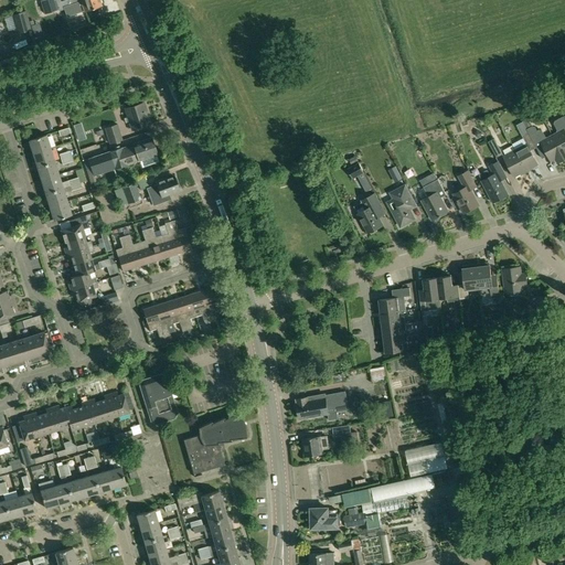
[(54,0),(43,0),(41,1),(45,13),(59,9),(57,4),(56,3),(56,2),(55,2),(54,0)]
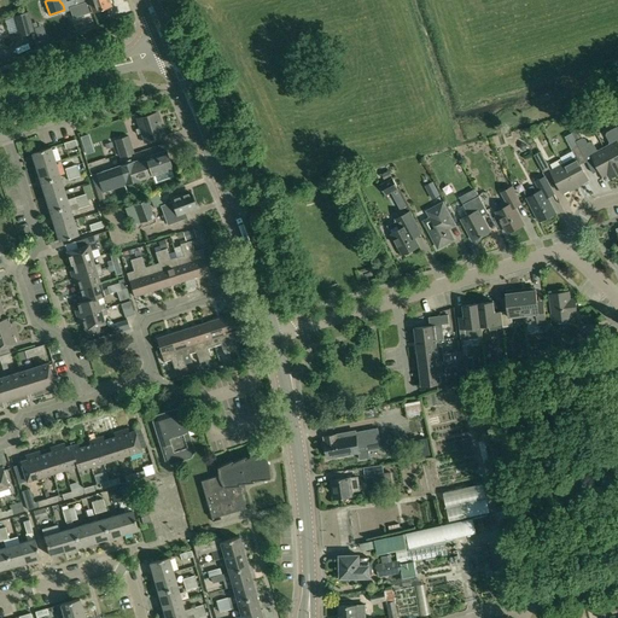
[(77,0),(79,4),(69,7),(73,15),(71,15),(73,18),(87,13),(87,15),(111,6),(109,0),(77,0)]
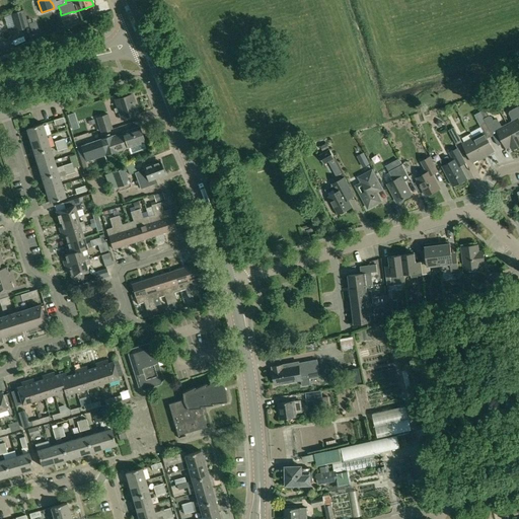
[(22,11),(12,14),(16,29),(27,26),(22,11)]
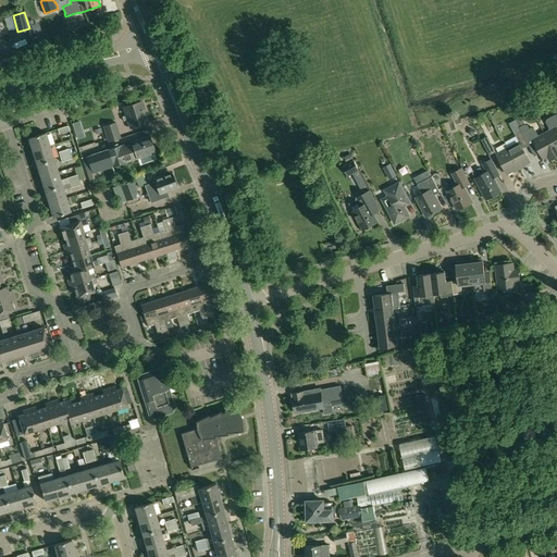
[(546,95),(539,99),(545,111),(553,108),(546,95)]
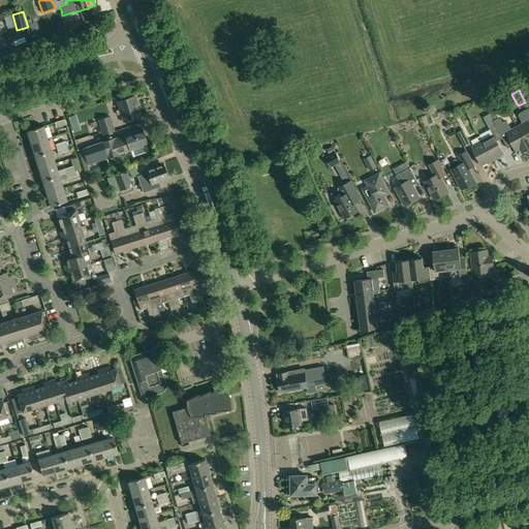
[(116,111),(118,115),(121,114),(123,121),(141,116),(134,96),(117,101),(120,110),(116,111)]
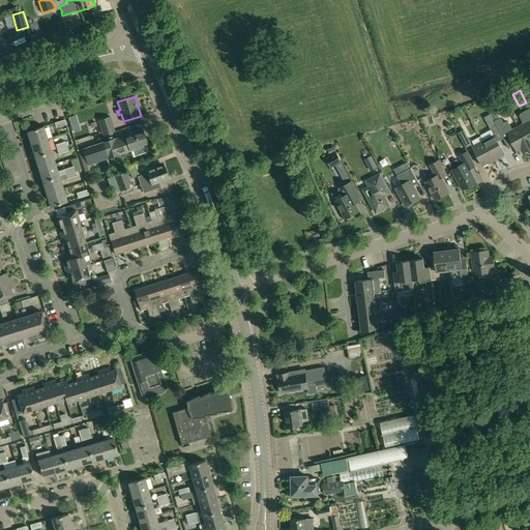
[(524,124),(518,127),(529,150),(529,149),(529,110),(521,114),(520,117),(524,124)]
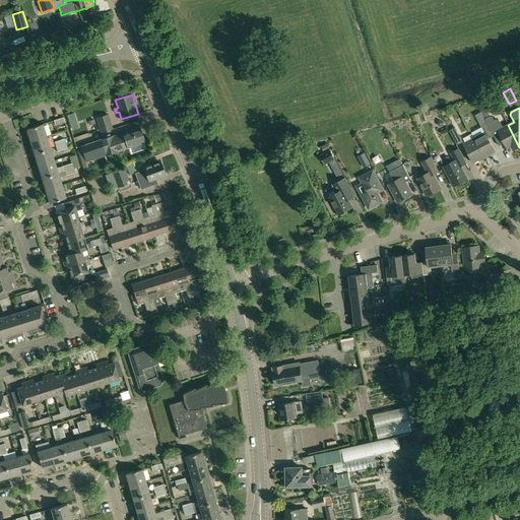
[(480,113),(475,116),(480,125),(485,122),(484,120),(481,116),(480,113)]
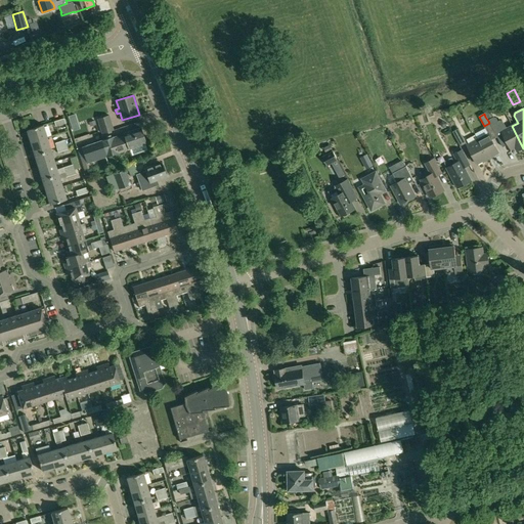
[(97,119),(101,131),(101,134),(114,130),(108,115),(97,119)]
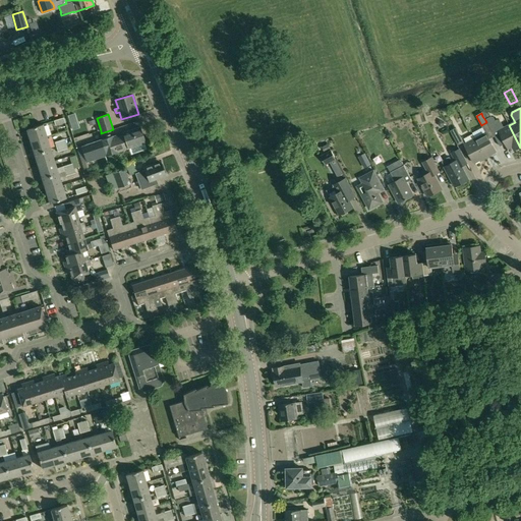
[(64,117),(54,120),(55,125),(65,122),(64,117)]
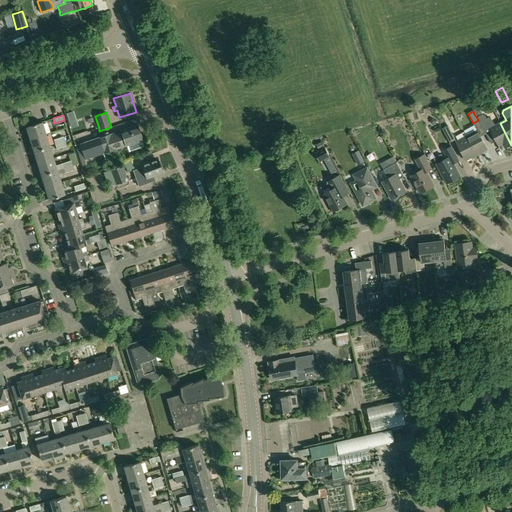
[(482,115),(477,118),(478,120),(481,126),(485,134),(489,141),(495,138),(501,150),(511,145),(500,123),(495,126),(491,118),(489,117),(487,119),(485,115),(482,115)]
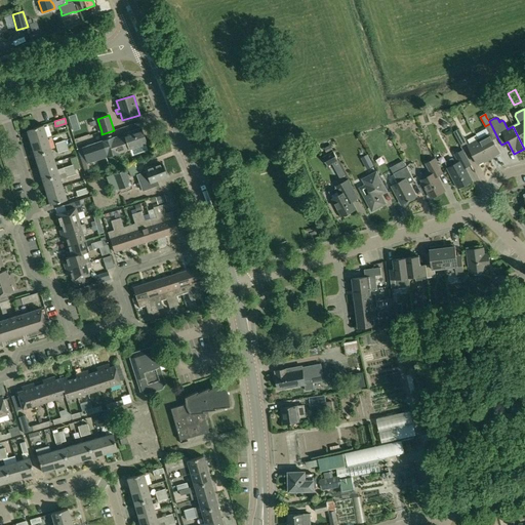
[(43,124),(27,129),(31,143),(47,137),(43,124)]
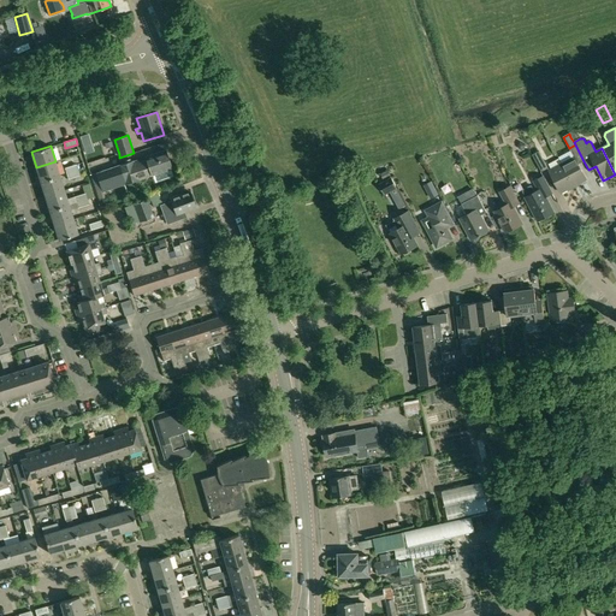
[(165,149),(146,157),(92,175),(96,194),(171,169),(165,149)]
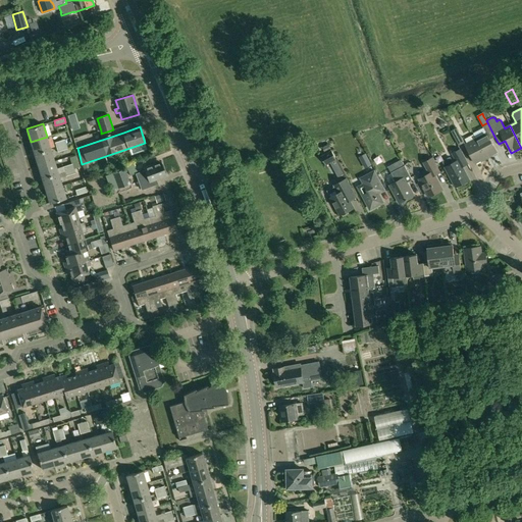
[(457,128),(451,132),(459,146),(464,143),(457,128)]
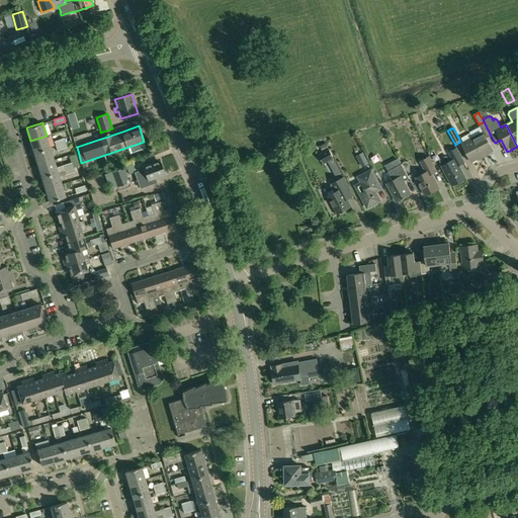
[(483,133),(472,138),(484,157),(488,155),(487,154),(493,151),(486,139),(483,133)]
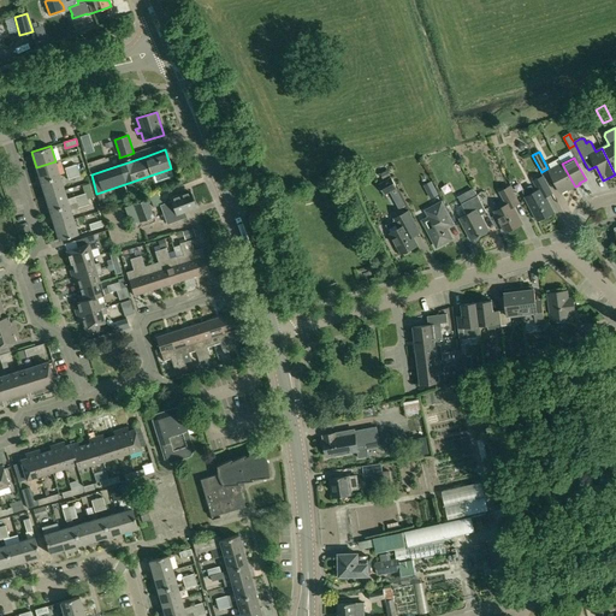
[(55,161),(36,167),(41,182),(60,176),(55,161)]
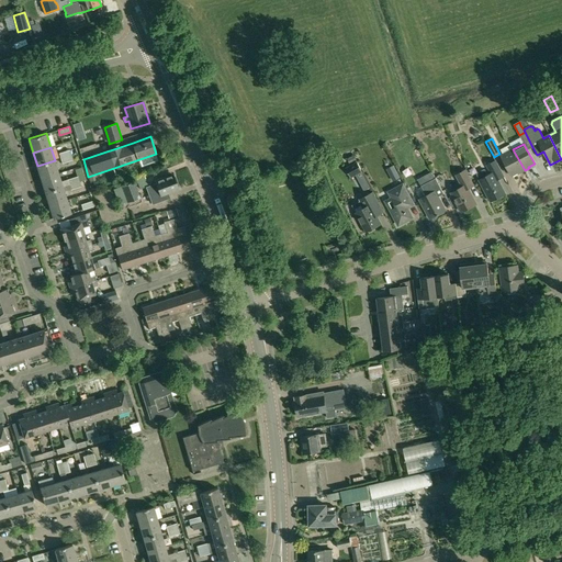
[(513,149),(501,156),(512,177),(517,173),(518,175),(525,170),(513,149)]
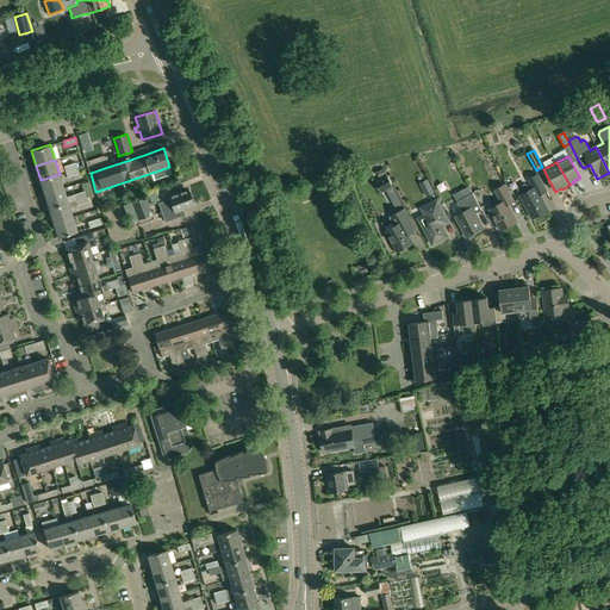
[(78,168),(66,172),(68,178),(80,174),(78,168)]
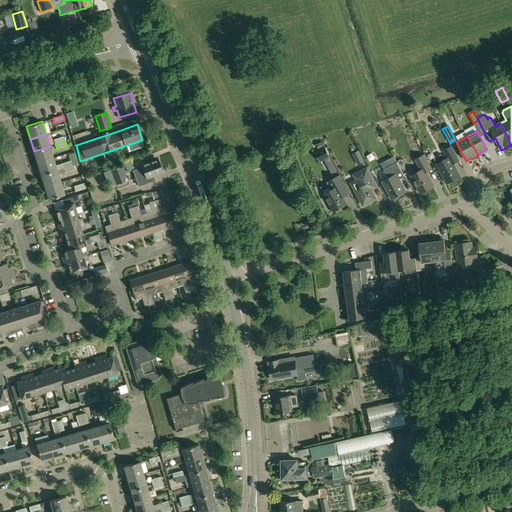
[(50,146),(34,151),(38,163),(53,158),(50,146)]
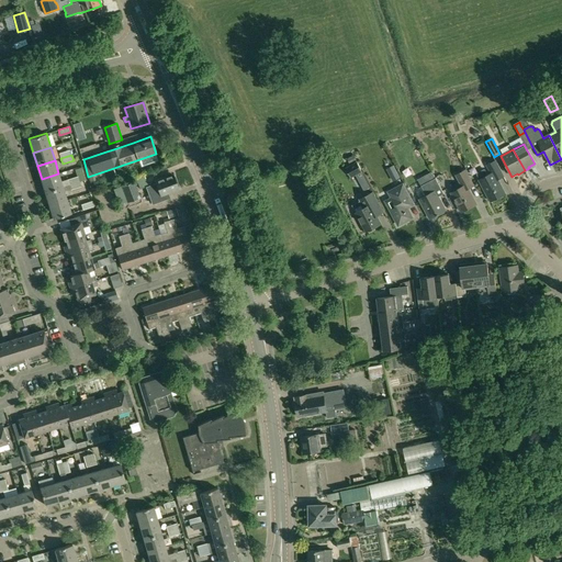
[(484,169),(476,173),(480,180),(479,180),(491,202),(505,194),(497,180),(504,177),(496,161),(487,166),(492,173),(487,176),(484,169)]
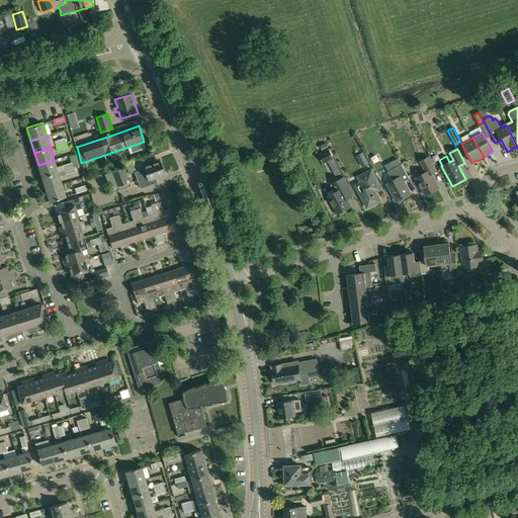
[(329,150),(320,155),(324,163),(329,160),(333,158),(329,150)]
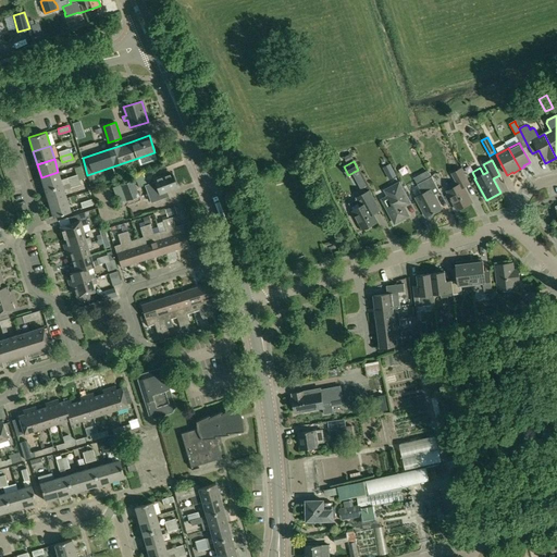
[(390,165),(384,169),(391,180),(396,177),(390,165)]
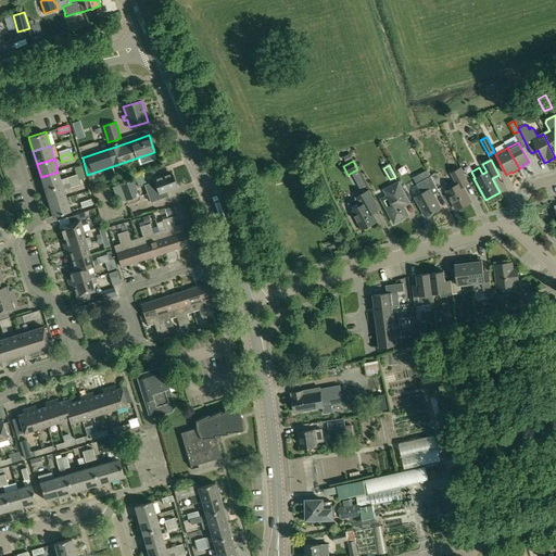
[(457,185),(446,191),(456,211),(471,202),(464,188),(469,185),(460,168),(451,174),(457,185)]
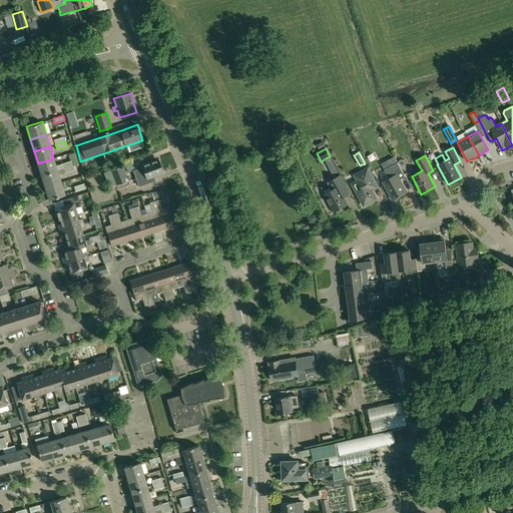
[(53,158),(38,163),(41,175),(57,170),(53,158)]
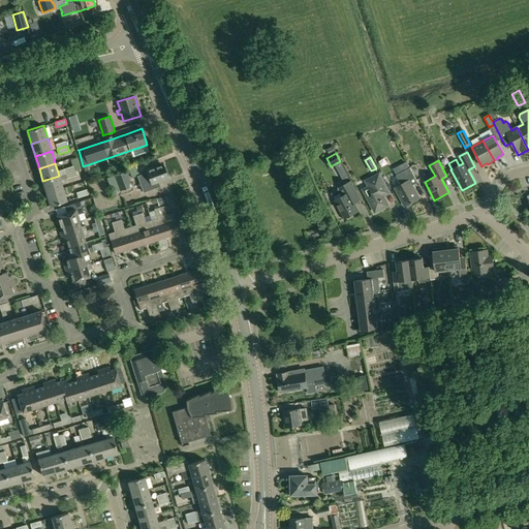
[(148,173),(137,177),(144,192),(159,186),(157,181),(167,177),(163,164),(155,167),(155,165),(146,168),(148,173)]
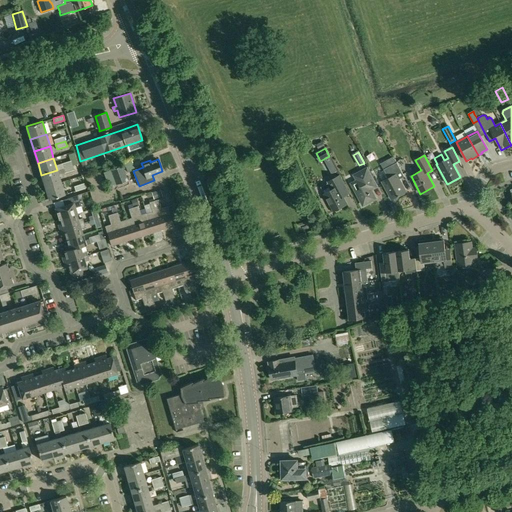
[(388,179),(382,182),(391,200),(405,192),(399,180),(404,177),(396,163),(383,170),(388,179)]
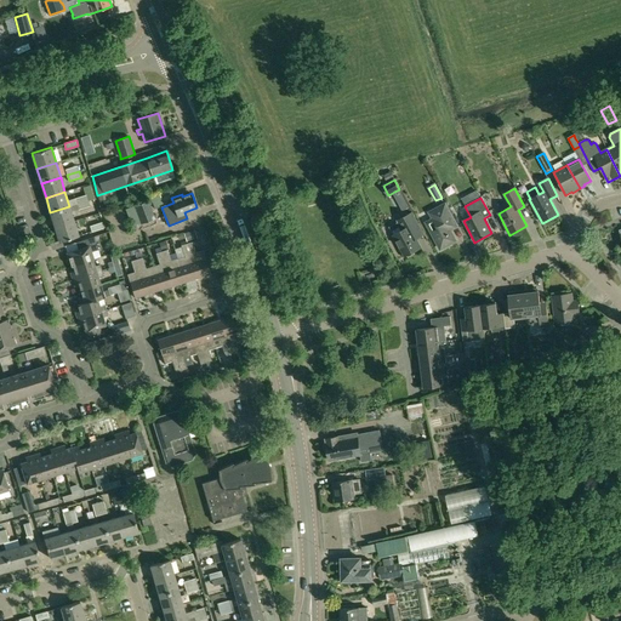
[(89,200),(77,204),(78,210),(96,205),(95,199),(89,200)]
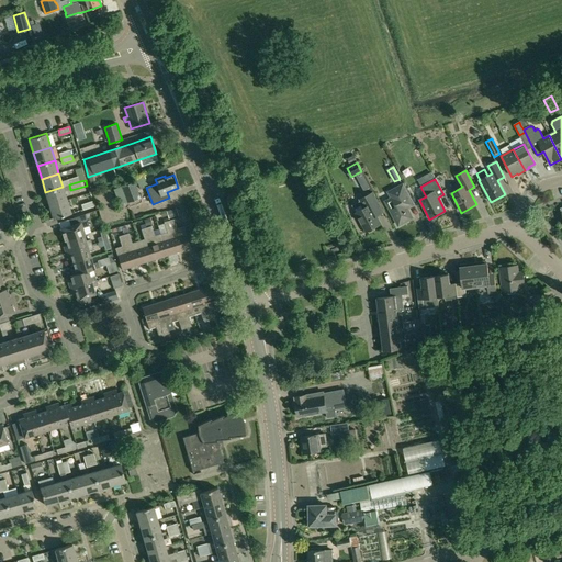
[(121,186),(127,202),(141,198),(134,181),(121,186)]
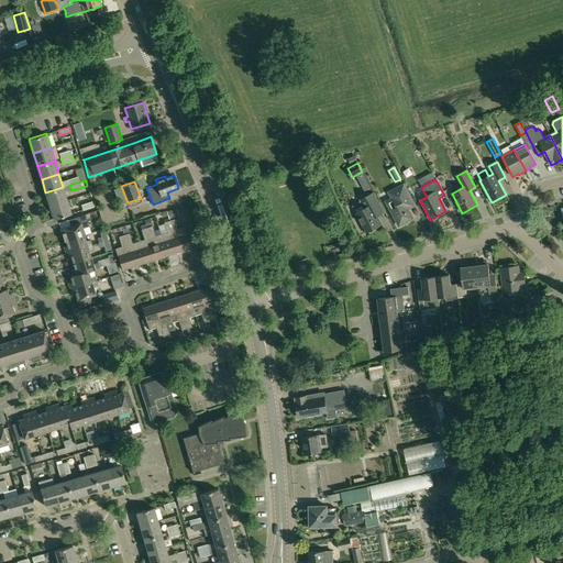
[(393,198),(386,201),(389,207),(399,225),(414,219),(407,207),(414,203),(404,186),(390,194),(393,198)]
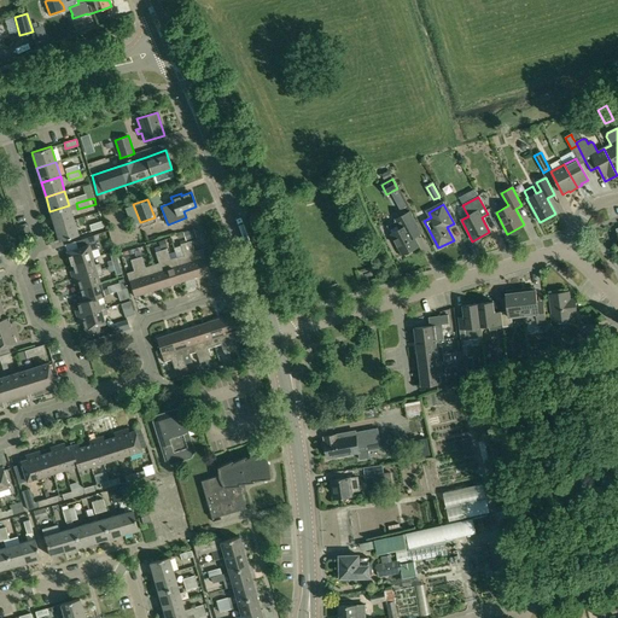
[(69,205),(50,211),(54,226),(74,220),(69,205)]
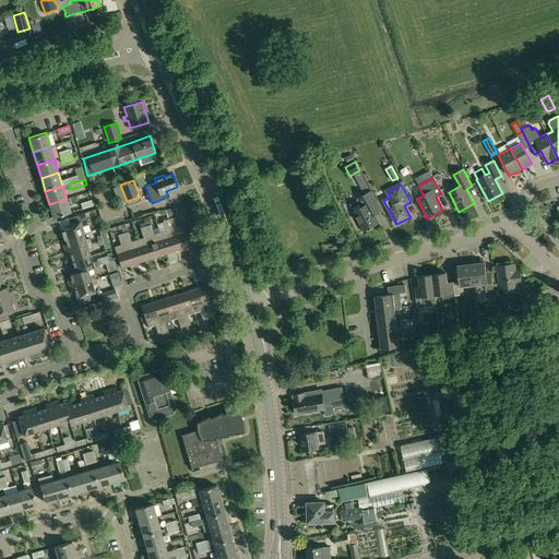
[(363,207),(354,212),(365,230),(379,223),(376,215),(373,212),(380,209),(379,204),(371,191),(358,199),(363,207)]
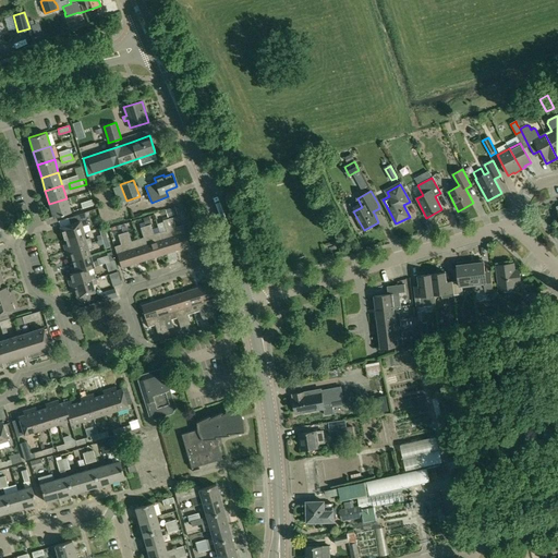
[(67,198),(49,204),(53,217),(71,211),(67,198)]
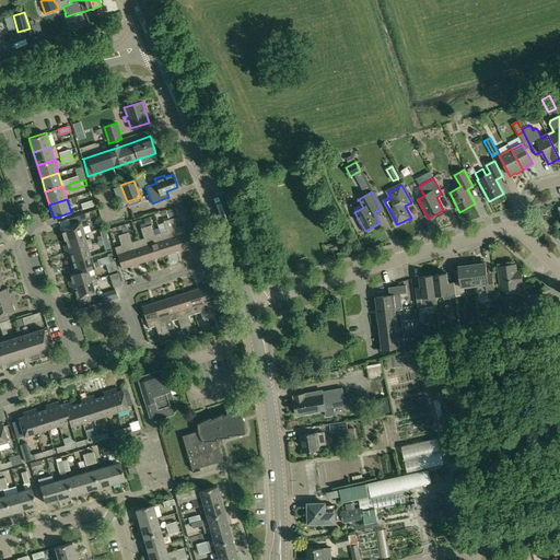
[(81,203),(83,209),(94,206),(92,200),(81,203)]
